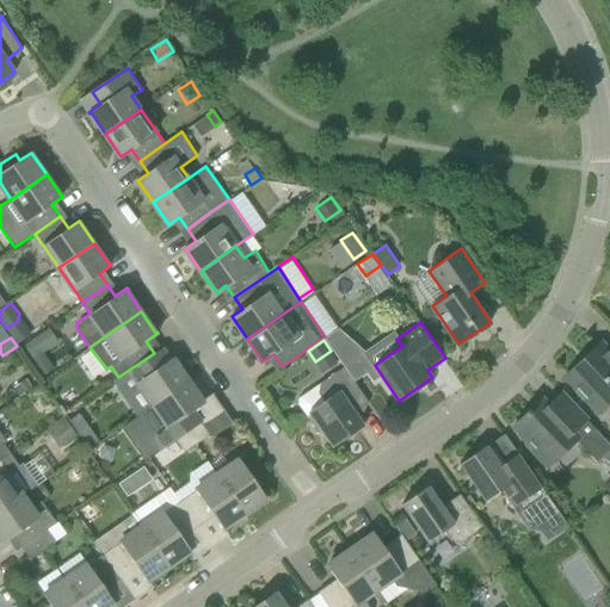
[(609,350),(602,341),(566,375),(599,412),(609,401),(609,350)]
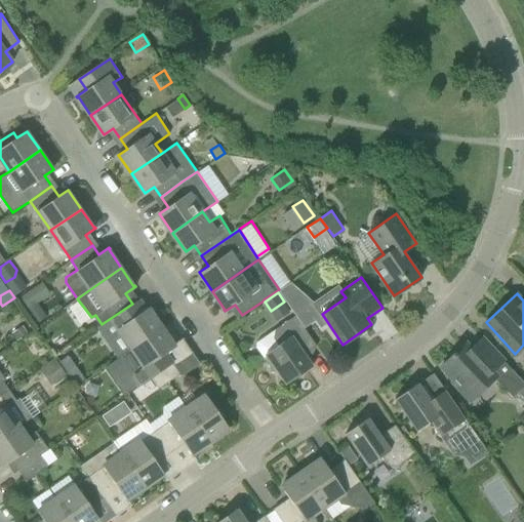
[(150,307),(148,308),(139,314),(132,304),(111,318),(131,347),(161,326),(149,309),(150,308),(150,307)]
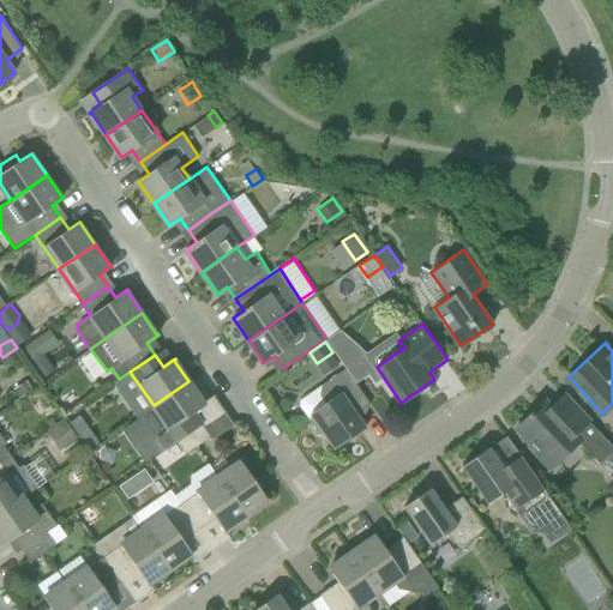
[(47,357),(34,367),(41,379),(55,369),(47,357)]
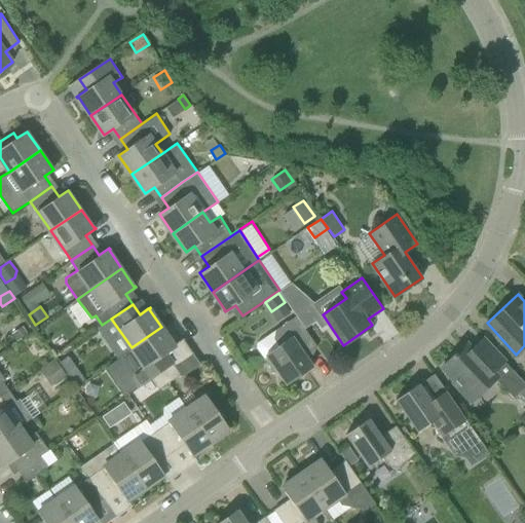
[(279,344),(266,353),(268,356),(264,359),(265,360),(273,371),(274,372),(277,370),(288,384),(313,366),(305,353),(316,345),(316,346),(317,345),(296,314),(276,329),(274,338),(279,344)]
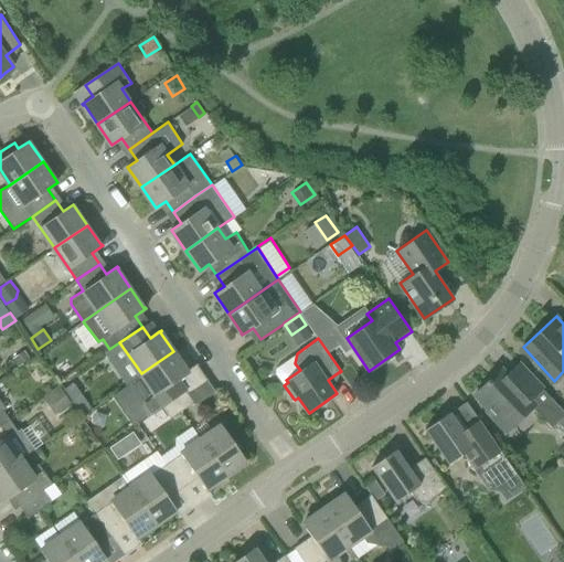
[(31,358),(24,349),(13,357),(19,366),(31,358)]
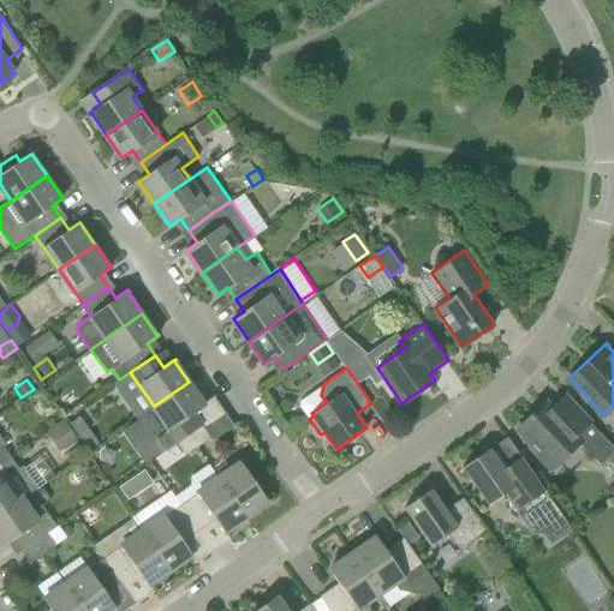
[(206,405),(189,382),(154,406),(139,417),(154,437),(164,451),(178,441),(203,424),(195,412),(206,405)]
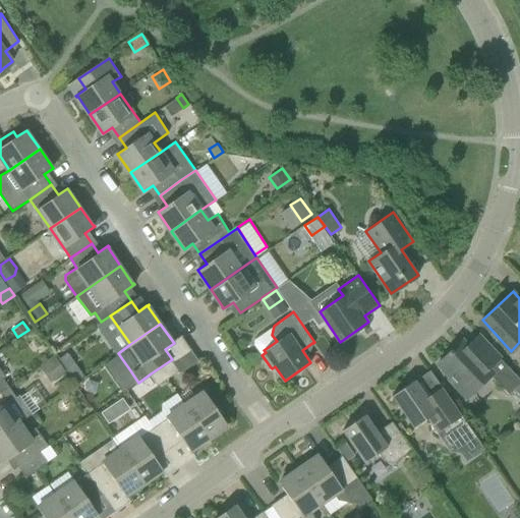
[(509,393),(515,388),(519,383),(519,378),(478,334),(468,345),(462,339),(439,362),(456,380),(453,382),(468,397),(492,375),(509,393)]
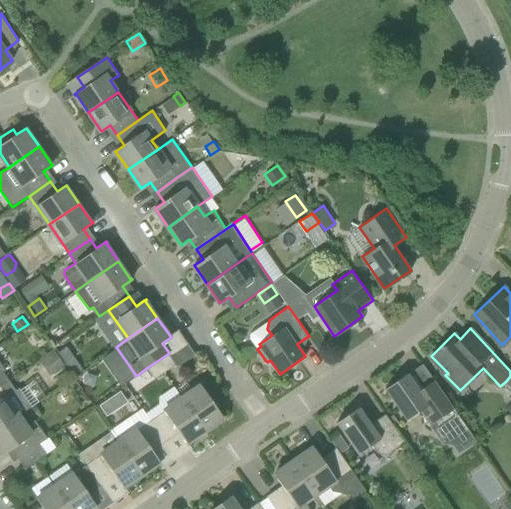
[(74,356),(67,346),(58,351),(66,362),(74,356)]
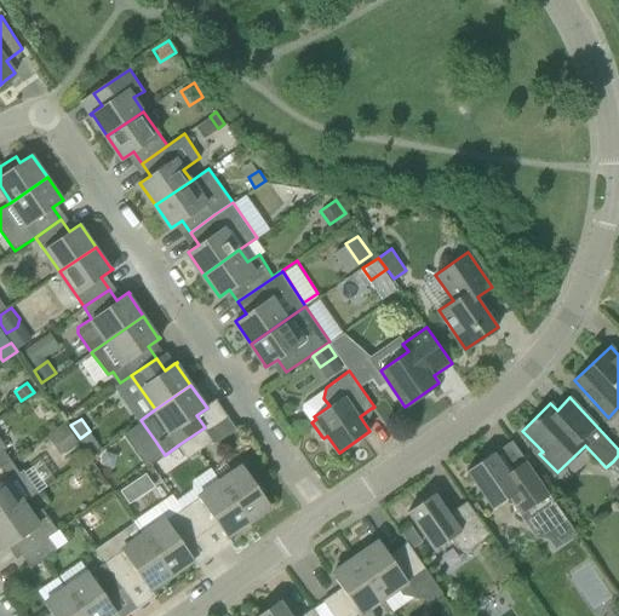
[(67,450),(79,442),(67,421),(53,432),(67,450)]
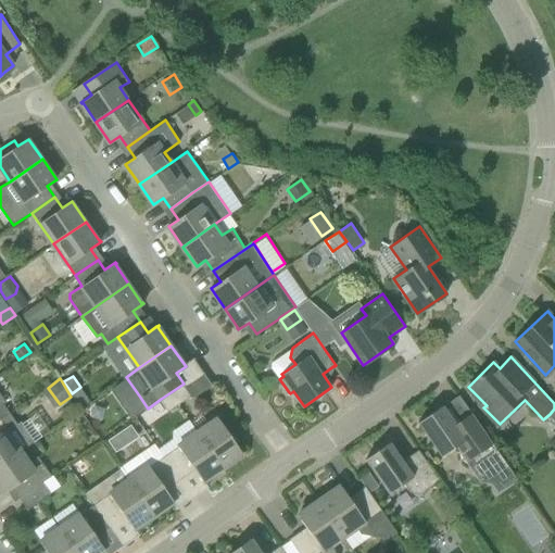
[(168,411),(191,394),(184,384),(161,399),(168,411)]
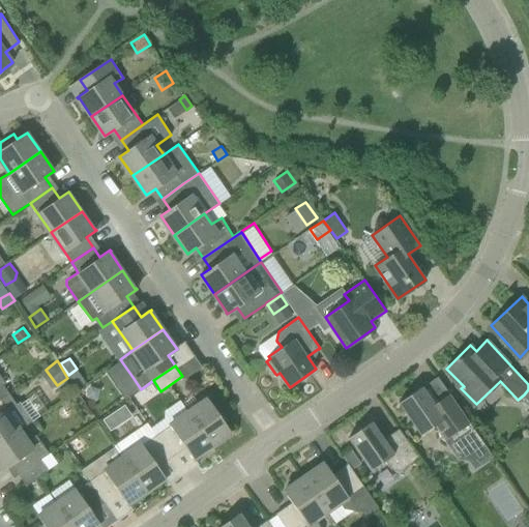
[(0,399),(9,392),(4,384),(6,382),(0,373),(0,399)]
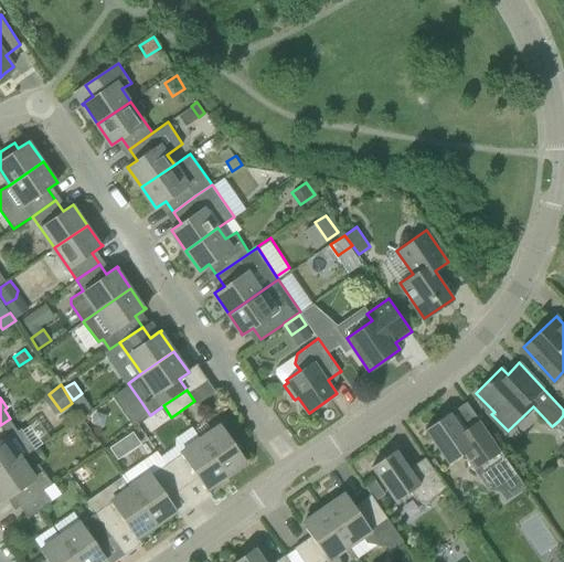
[(520,477),(480,419),(463,431),(449,412),(426,428),(449,463),(467,452),(489,486),(503,488),(520,477)]
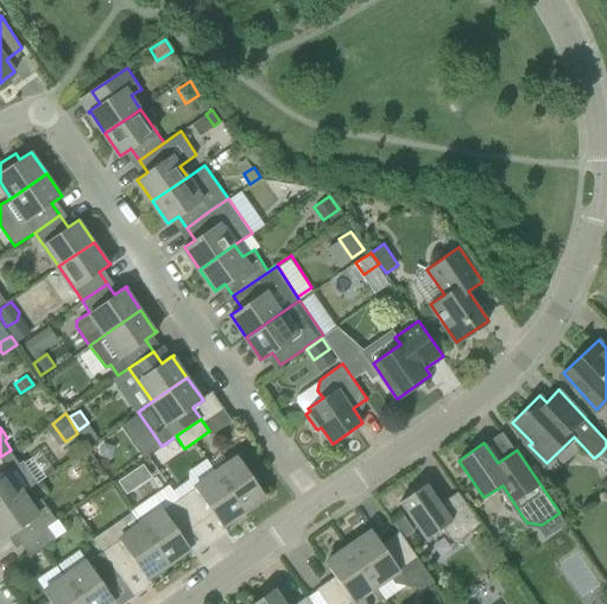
[(19,462),(11,450),(0,457),(0,507),(23,493),(39,481),(24,458),(19,462)]
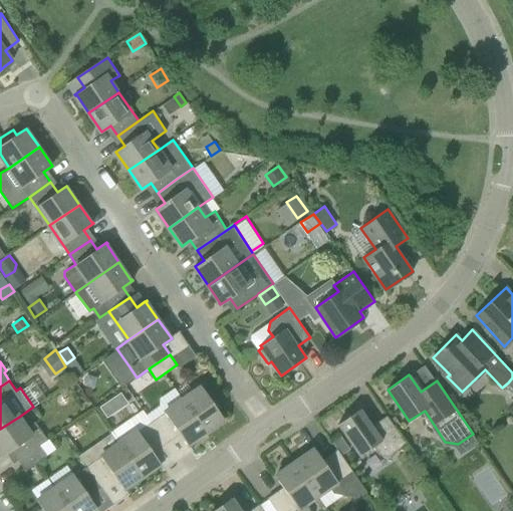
[(184,399),(206,431),(225,419),(217,408),(220,406),(220,407),(222,407),(210,390),(209,390),(209,392),(207,393),(202,386),(184,399)]
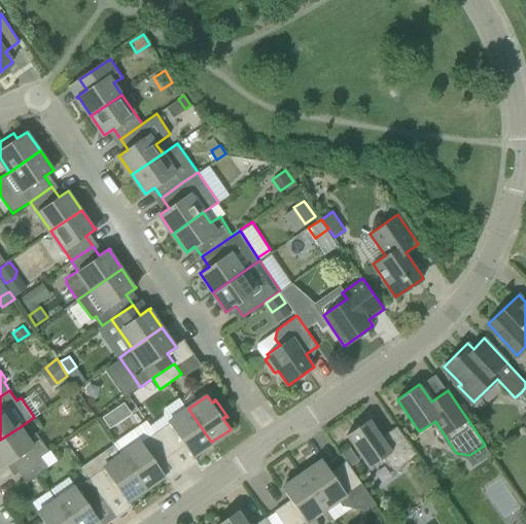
[(110,427),(120,420),(113,409),(102,416),(110,427)]
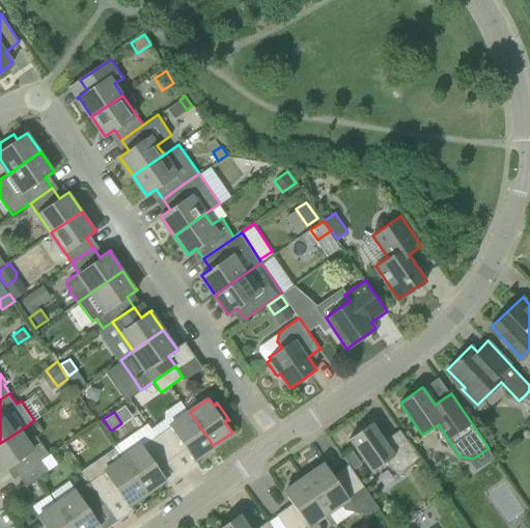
[(157,435),(172,456),(186,447),(194,459),(213,445),(190,412),(157,435)]
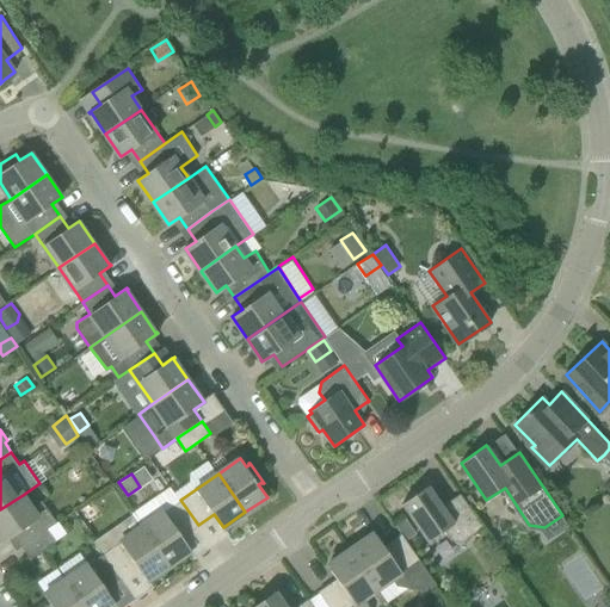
[(484,526),(472,509),(463,497),(461,493),(442,506),(429,484),(402,503),(429,540),(444,530),(450,539),(462,540),(484,526)]
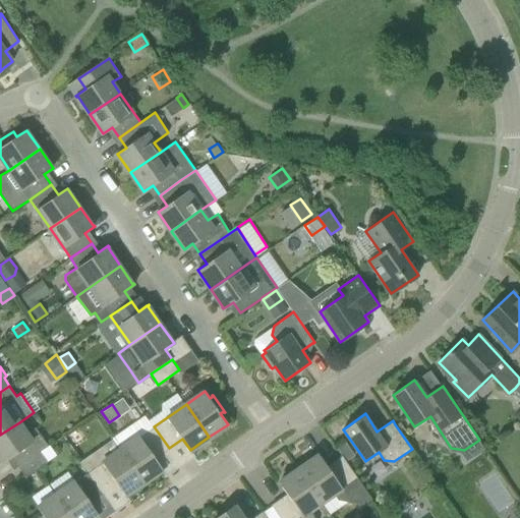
[(401,420),(395,424),(402,435),(407,430),(401,420)]
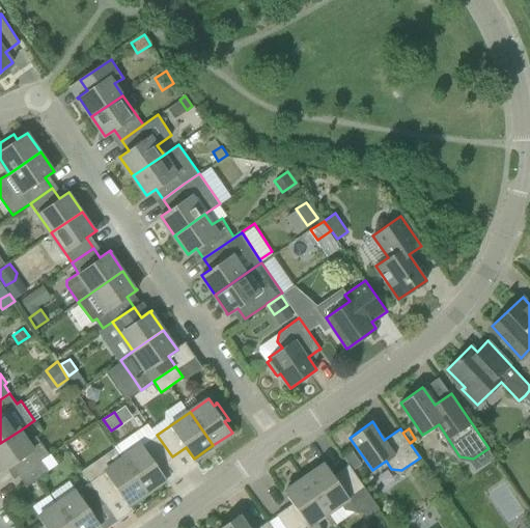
[(11,465),(19,475),(40,460),(50,453),(37,435),(28,442),(20,431),(0,443),(0,466),(3,471),(11,465)]
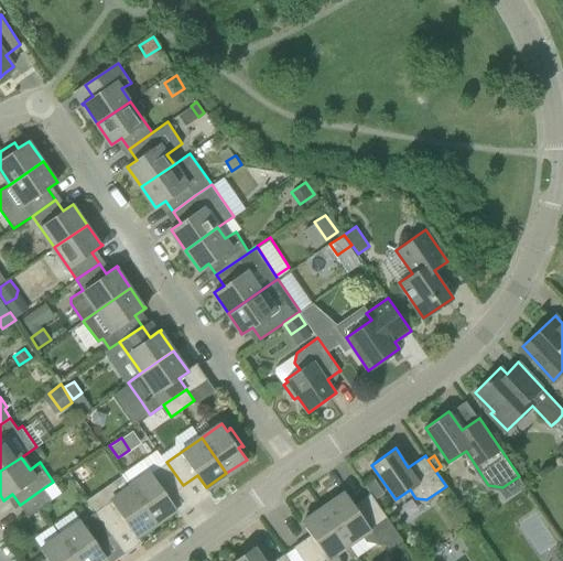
[(168,495),(183,485),(166,462),(151,473),(142,460),(122,474),(131,486),(157,522),(176,508),(168,495)]
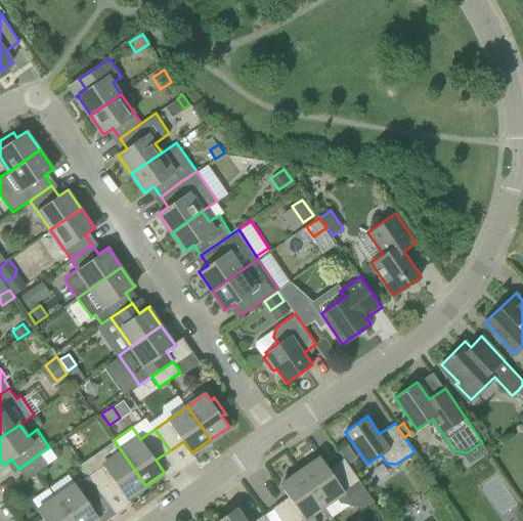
[(357,457),(348,443),(339,448),(348,462),(357,457)]
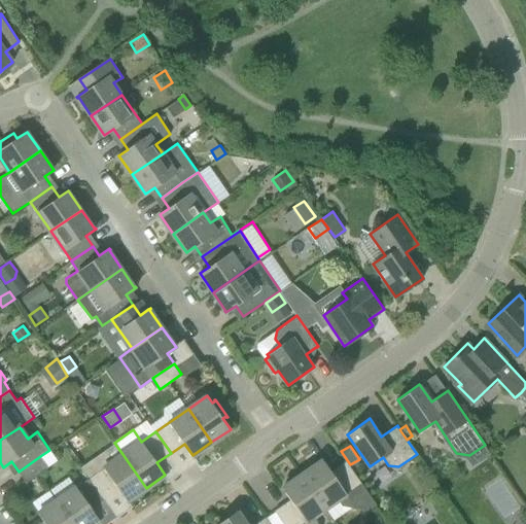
[(112,461),(104,451),(82,466),(90,477),(105,499),(119,490),(127,500),(146,488),(123,454),(112,461)]
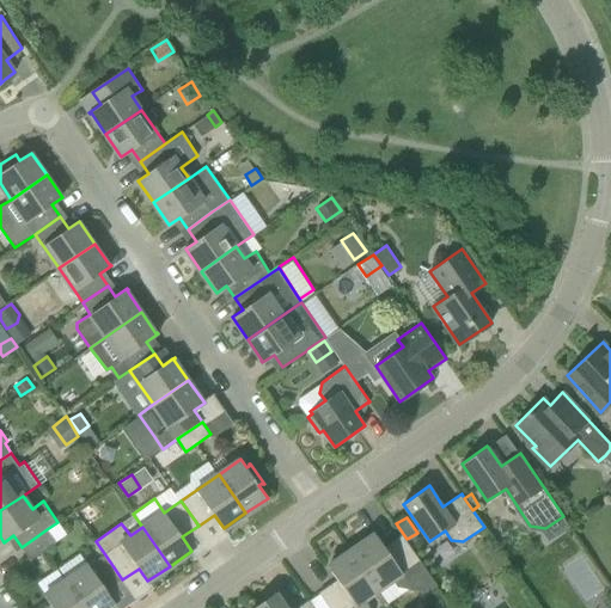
[(22,547),(31,559),(55,542),(47,529),(22,547)]
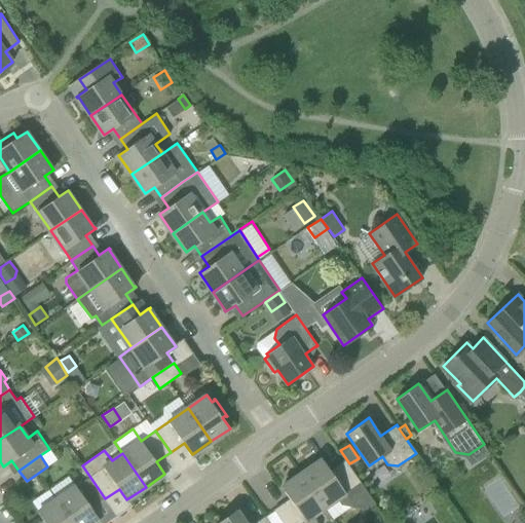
[(323,458),(302,473),(326,506),(337,497),(341,505),(350,506),(365,509),(375,501),(345,458),(330,470),(323,458)]
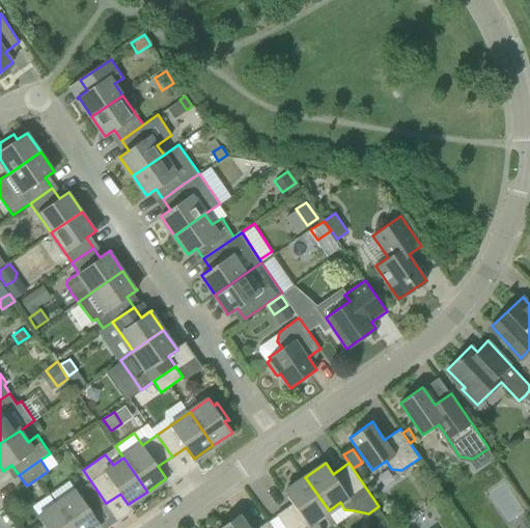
[(323,527),(317,519),(329,510),(305,477),(284,491),(293,502),(277,513),(286,527),(323,527)]
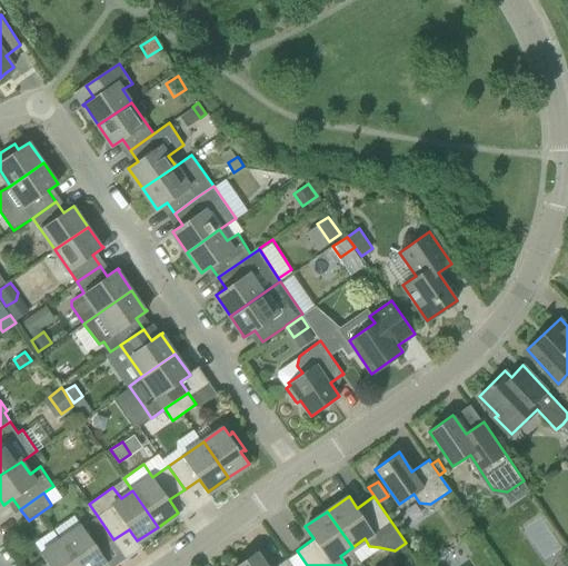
[(113,539),(97,515),(82,525),(73,514),(53,527),(62,539),(80,565),(100,565),(108,562),(99,549),(113,539)]
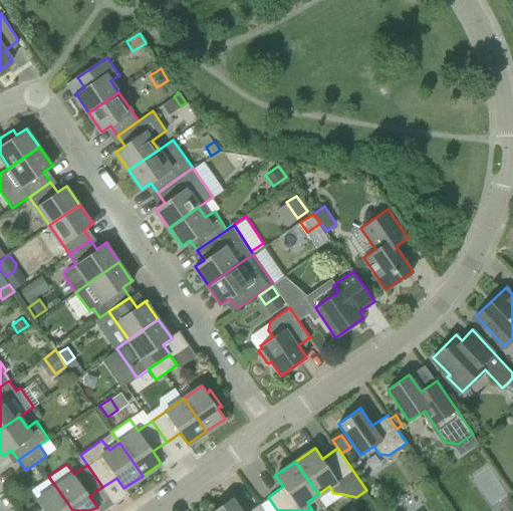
[(72,510),(56,487),(37,500),(42,507),(40,509),(39,508),(38,508),(39,510),(72,510)]
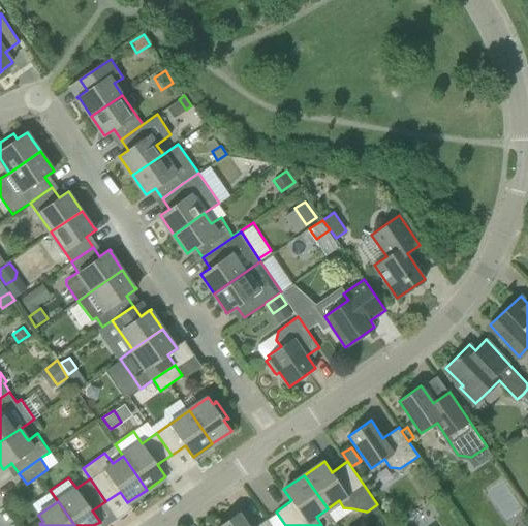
[(272,525),(267,518),(254,525),(249,525),(239,512),(217,525),(272,525)]
